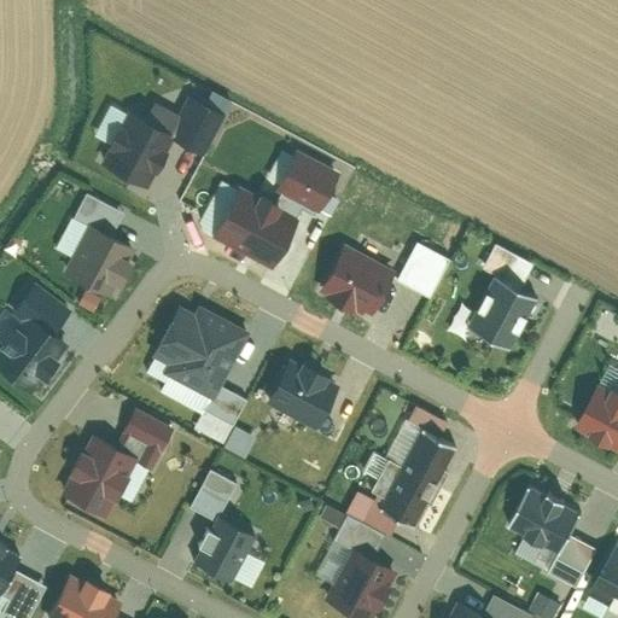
[(188,100),(174,145),(200,152),(215,109),(188,100)]
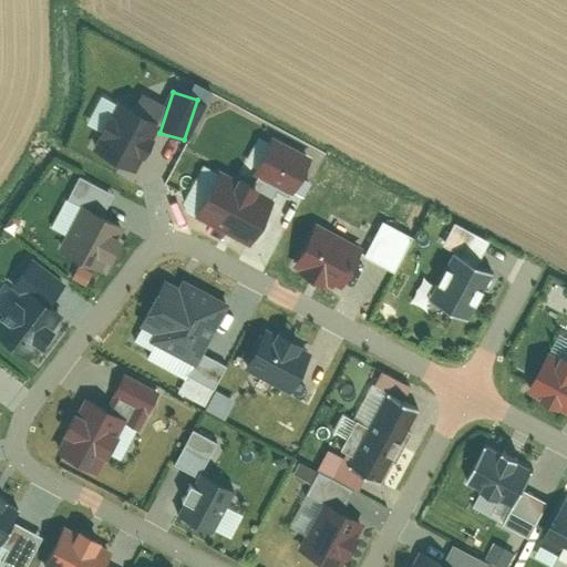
[(161,122),(121,100),(92,152),(132,173),(161,122)]
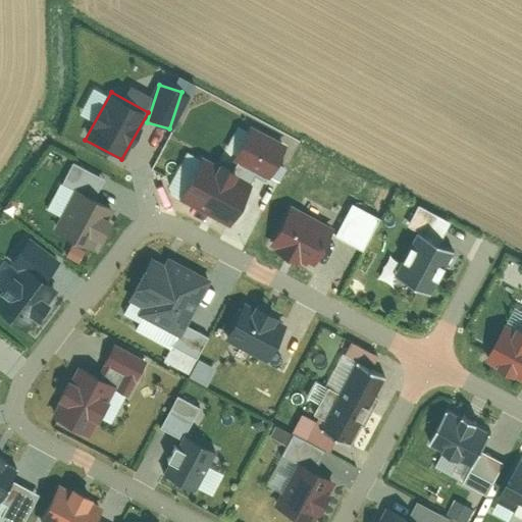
[(252,187),(196,160),(178,197),(235,223),(252,187)]
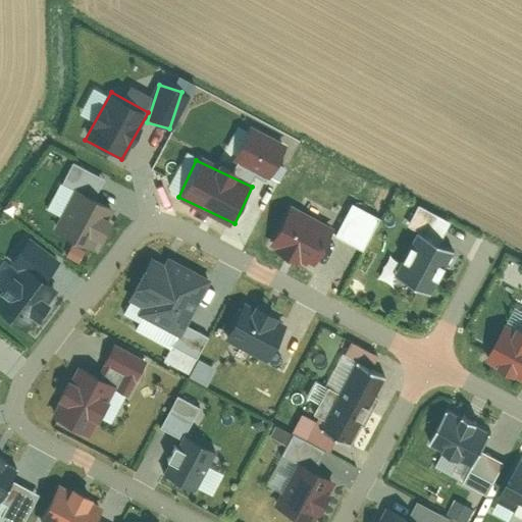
[(113,209),(73,192),(54,236),(95,253),(113,209)]
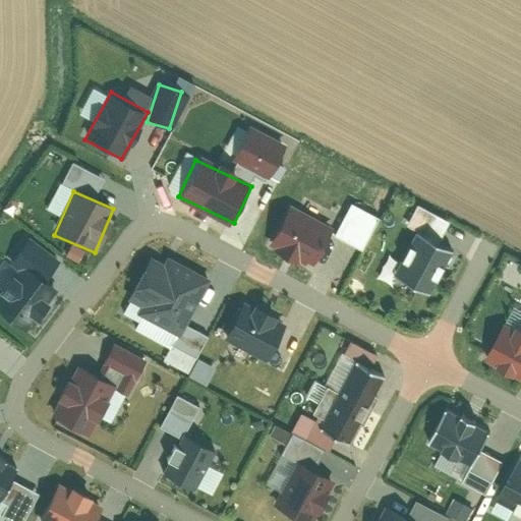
[(333,231),(288,206),(267,242),(311,268),(333,231)]
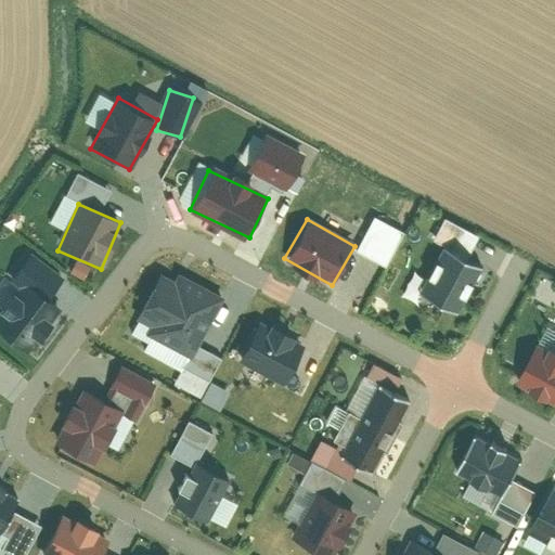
[(482,267),(442,247),(420,297),(460,315),(482,267)]
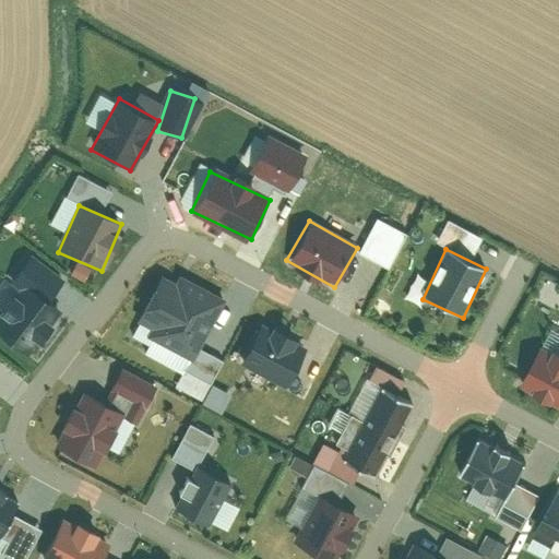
[(224,300),(164,269),(133,326),(193,357),(224,300)]
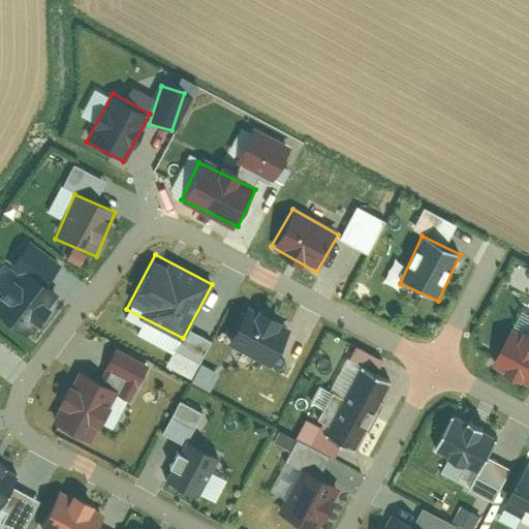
[(57,292),(24,270),(0,303),(0,316),(27,336),(57,292)]
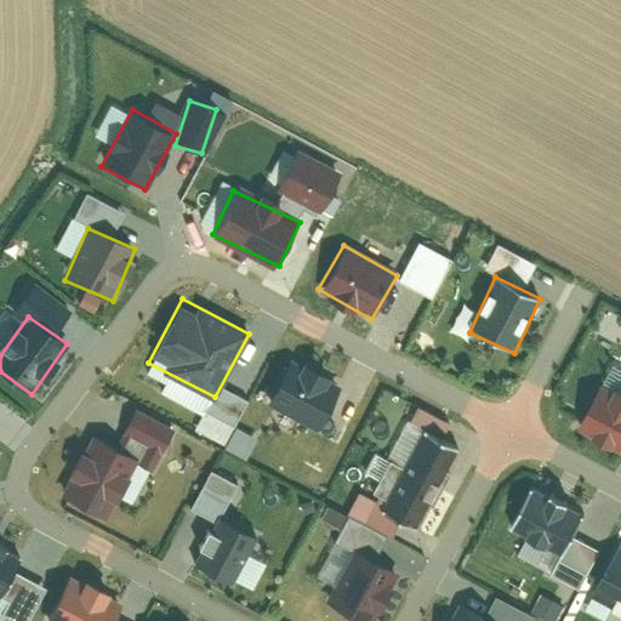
[(343,389),(289,359),(263,405),(317,436),(343,389)]
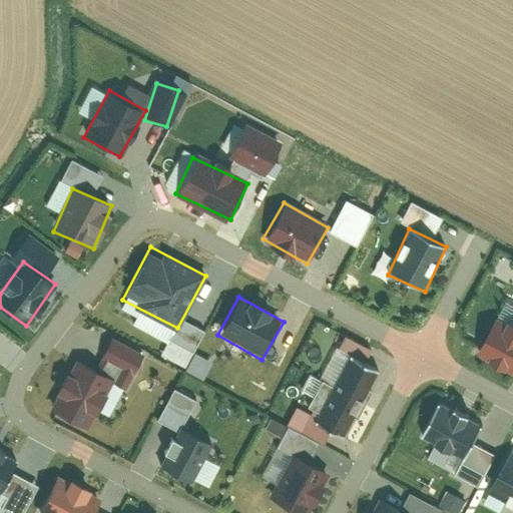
[(512,330),(495,321),(477,357),(512,375),(512,330)]
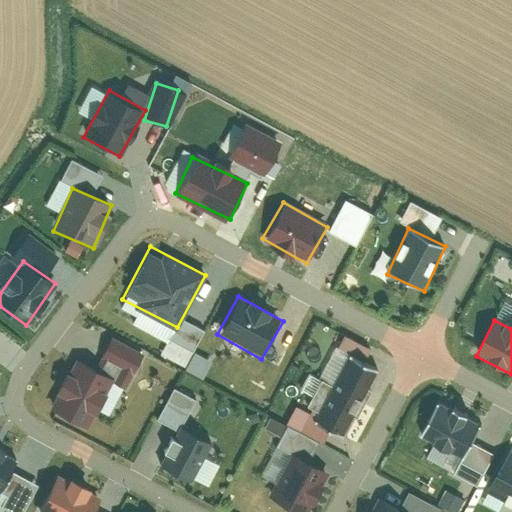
[(363,354),(367,346),(340,336),(337,344),(363,354)]
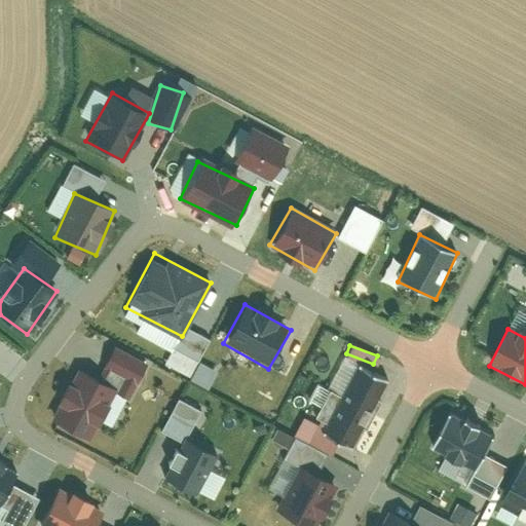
[(186,377),(204,386),(213,369),(194,360),(186,377)]
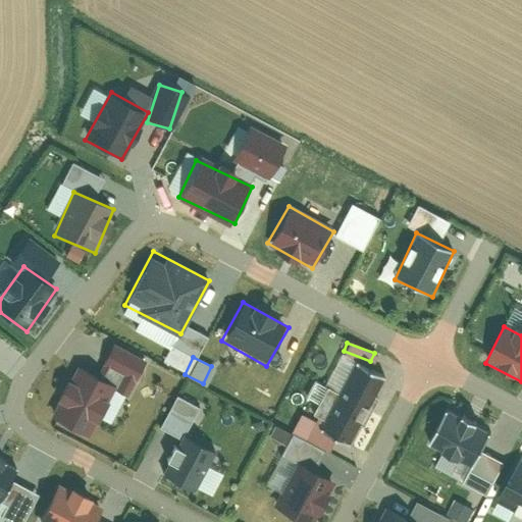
[(356,360),(338,390),(367,407),(384,376),(356,360)]
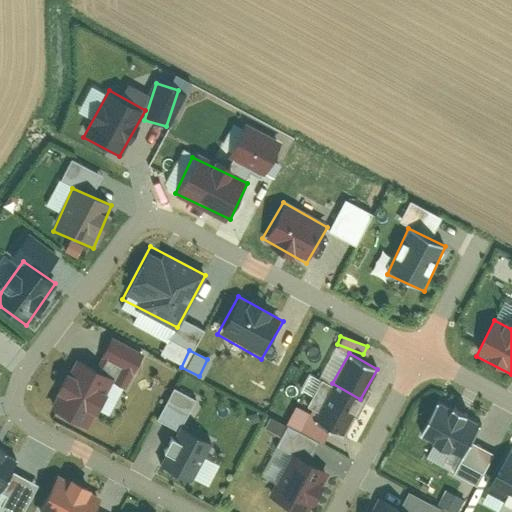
[(116,384),(77,363),(50,410),(90,432),(116,384)]
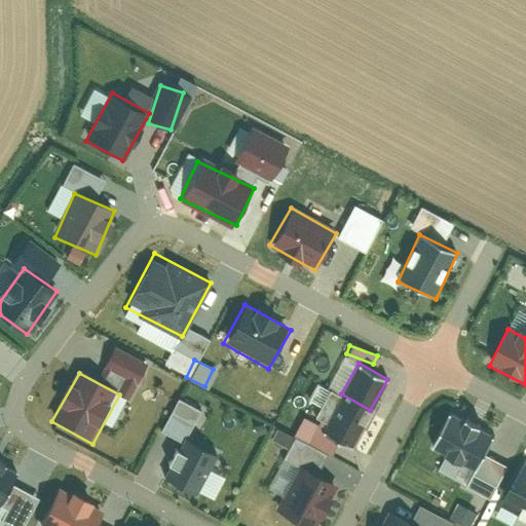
[(370,410),(341,393),(321,431),(349,447),(370,410)]
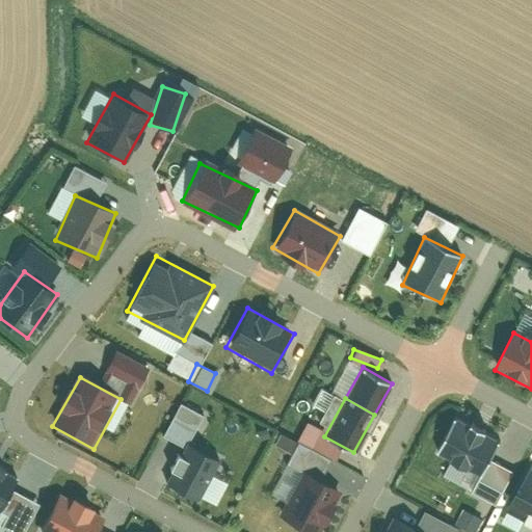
[(158,433),(183,446),(200,413),(175,400),(158,433)]
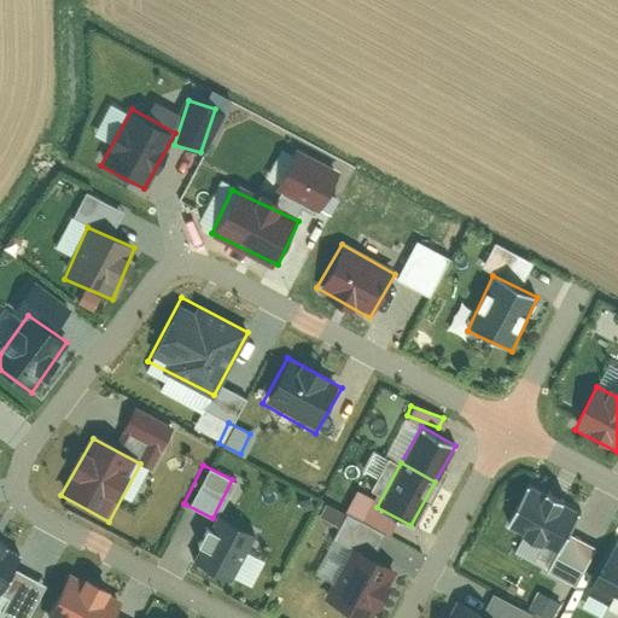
[(582,511),(530,484),(508,526),(561,553),(582,511)]
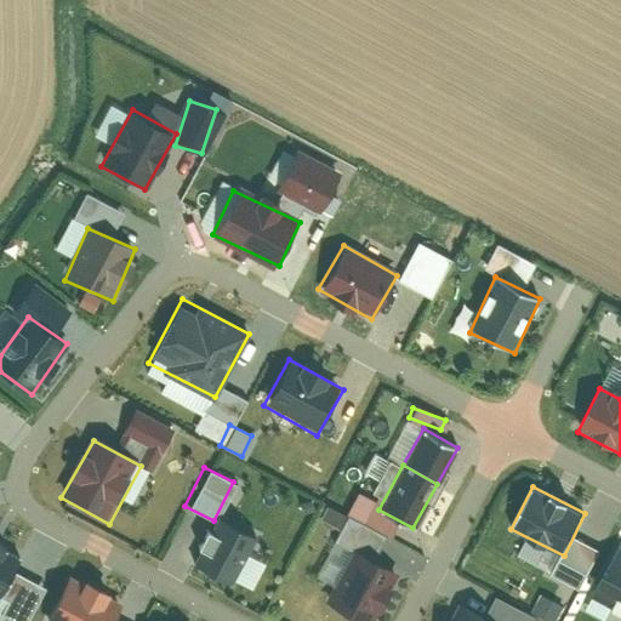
[(323,505),(317,517),(335,527),(341,513),(323,505)]
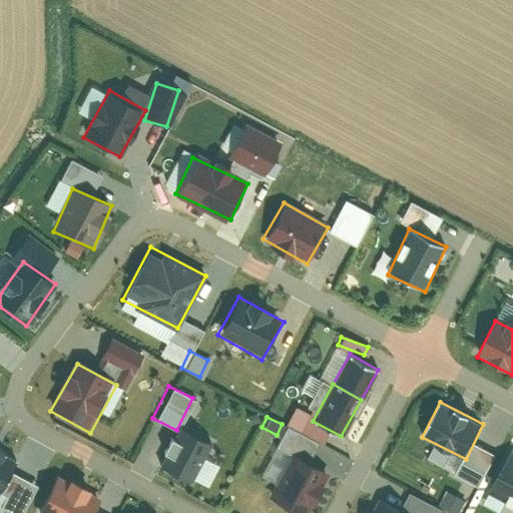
[(192,484),(209,444),(181,432),(163,471),(192,484)]
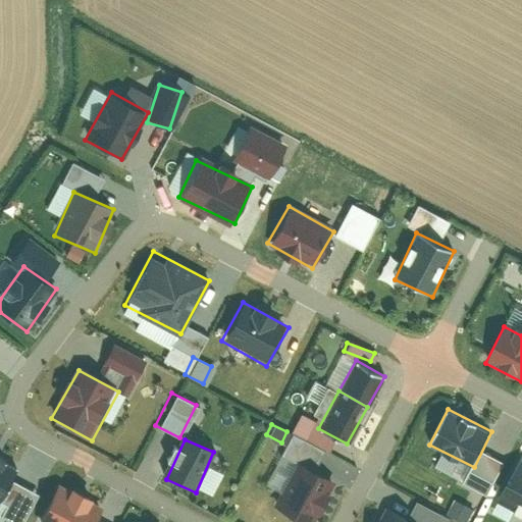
[(0,503),(17,472),(0,462),(0,503)]
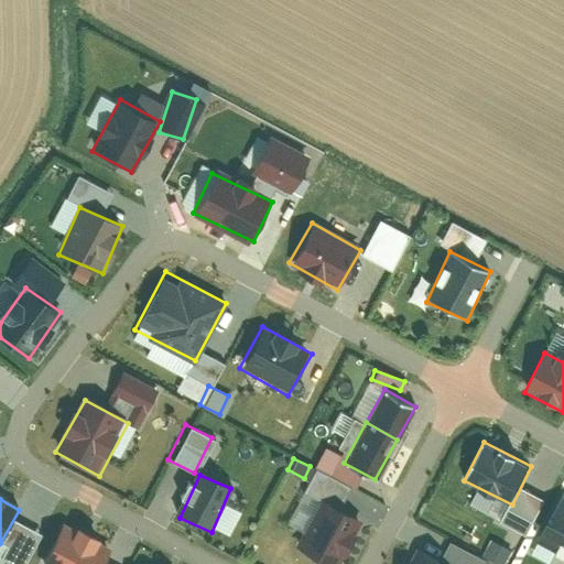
[(339,563),(360,521),(318,502),(295,552),(322,563),(339,563)]
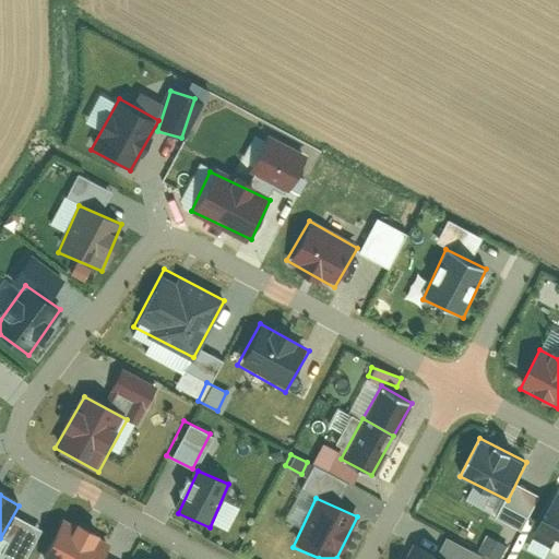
[(558,500),(539,537),(558,548),(558,500)]
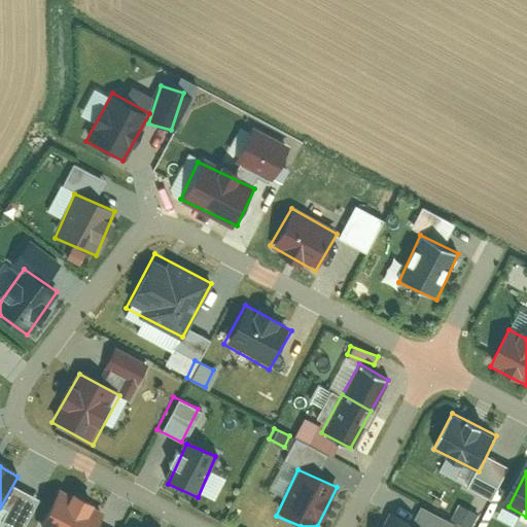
[(99,526),(104,518),(62,493),(41,526),(99,526)]
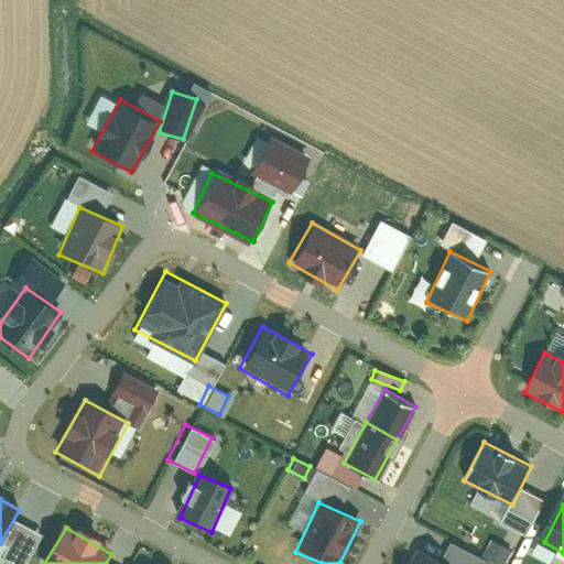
[(447,539),(436,559),(446,563),(479,563),(484,559),(447,539)]
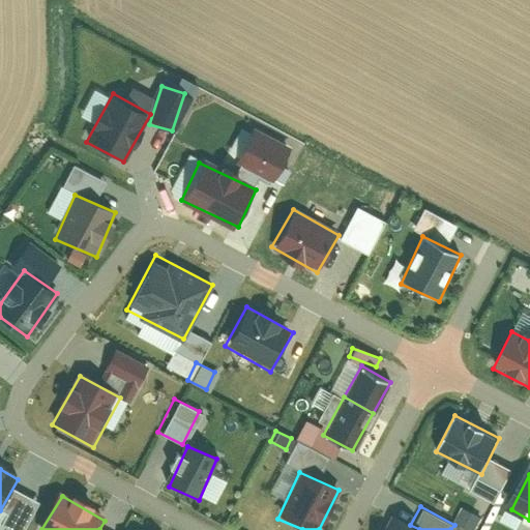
[(460,506),(452,522),(471,529),(473,529),(479,514),(460,506)]
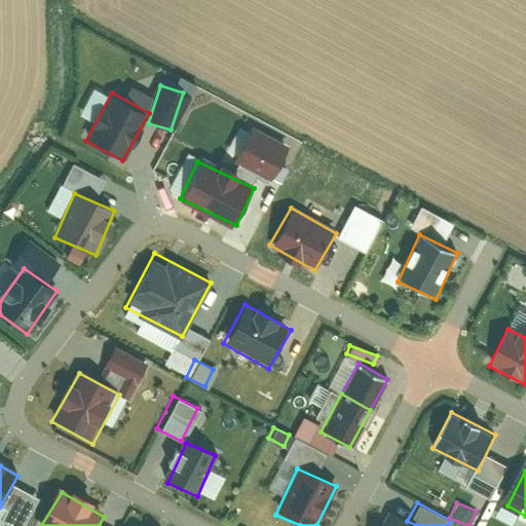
[(414,525),(388,514),(382,525),(414,525)]
